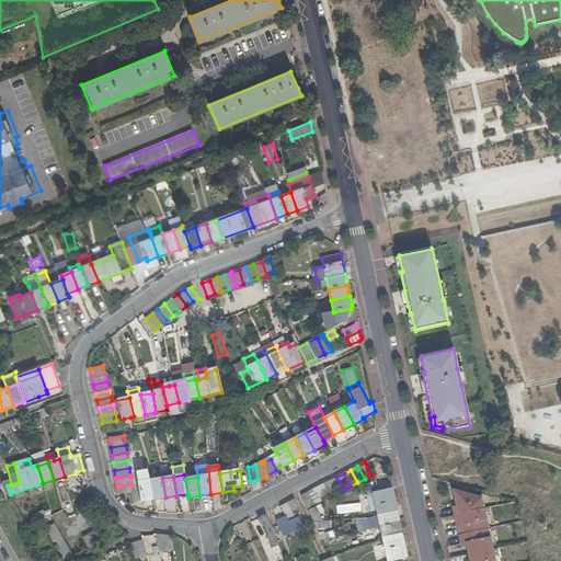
[(336,477),(330,481),(336,493),(343,490),(336,477)]
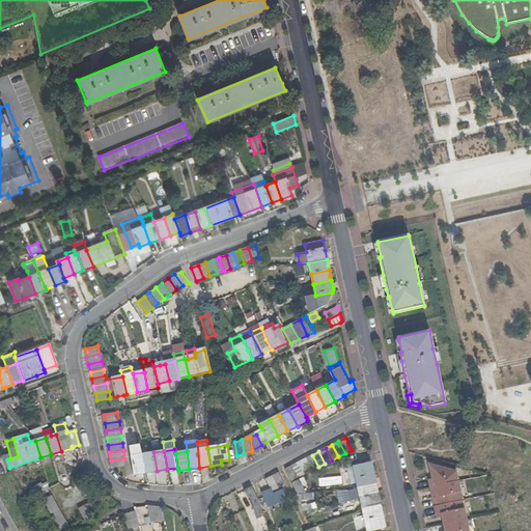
[(145,472),(157,471),(154,452),(142,454),(145,472)]
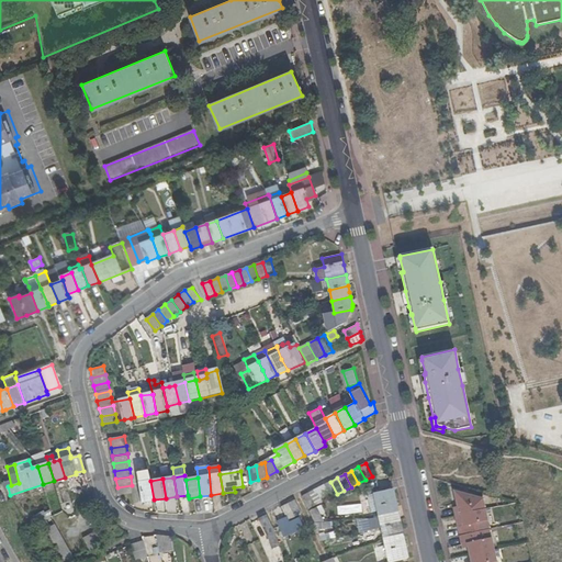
[(143,502),(154,499),(150,481),(139,483),(143,502)]
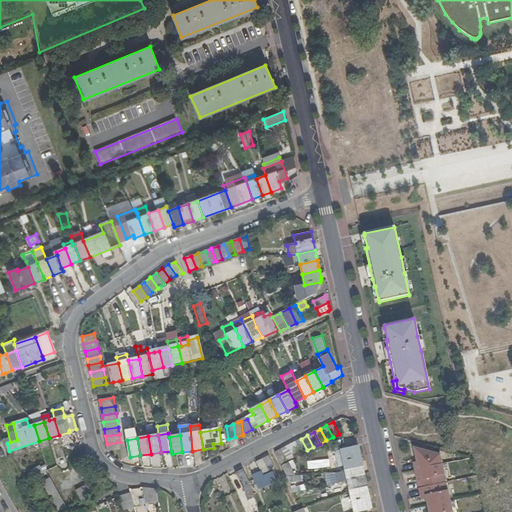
[(301,439),(294,442),(301,454),(307,450),(301,439)]
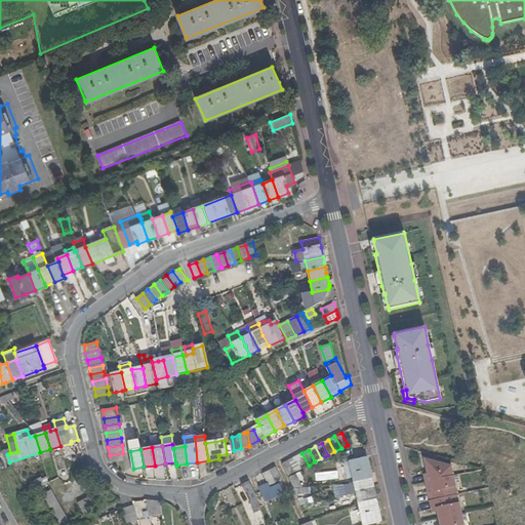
[(124,460),(123,453),(110,455),(111,461),(111,462),(124,460)]
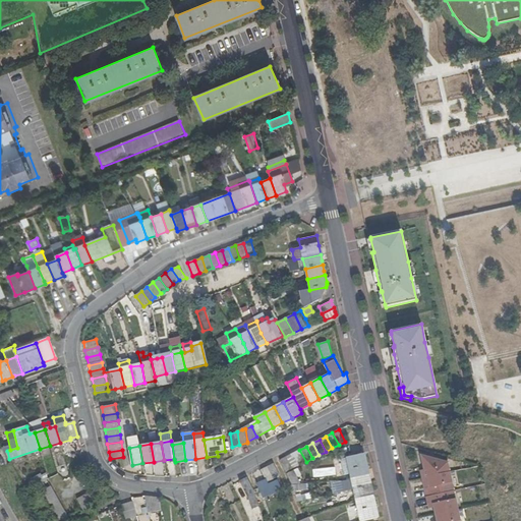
[(299,450),(293,453),(300,465),(306,462),(299,450)]
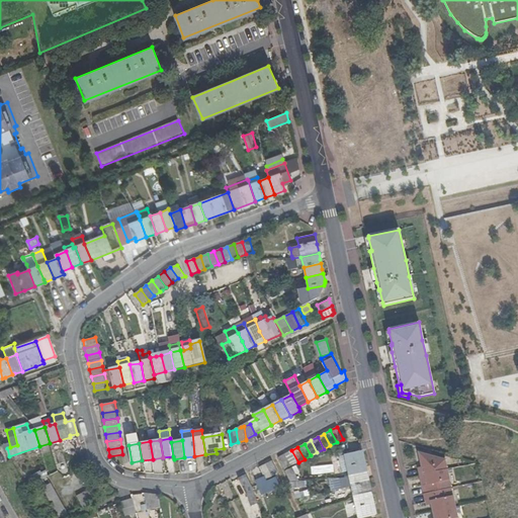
[(291,450),(285,454),(291,465),(298,462),(291,450)]
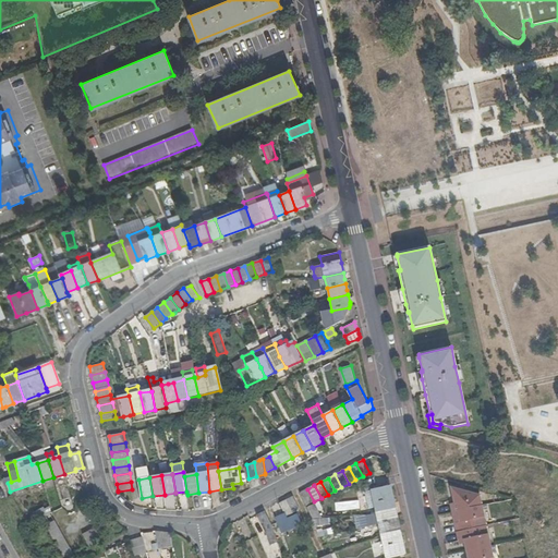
[(376,511),(395,507),(391,497),(389,485),(371,489),(376,511)]
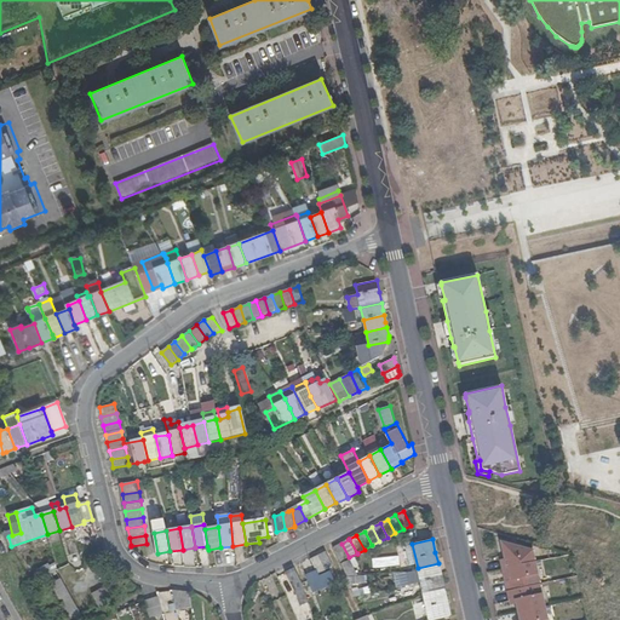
[(504,558),(499,560),(501,568),(507,567),(535,561),(533,551),(500,541),(504,558)]
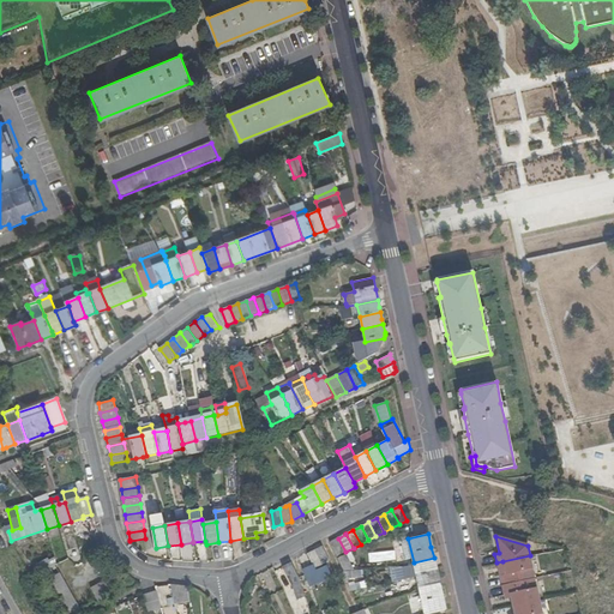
[(337,557),(345,552),(338,539),(331,542),(337,557)]
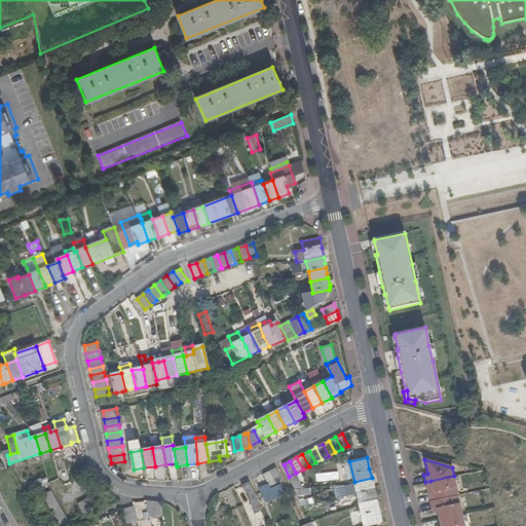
[(277,467),(270,471),(275,484),(280,482),(282,481),(277,467)]
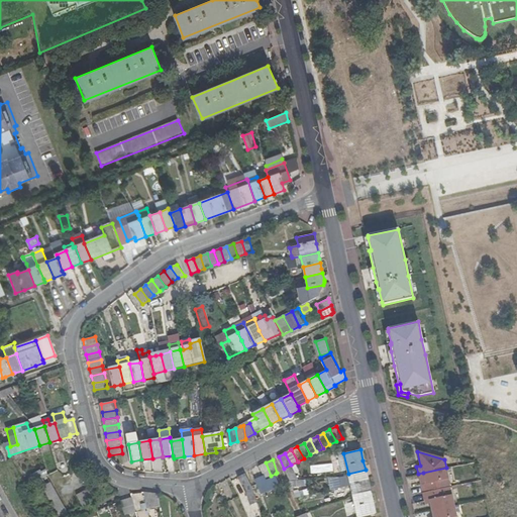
[(264,479),(271,476),(266,462),(259,467),(264,479)]
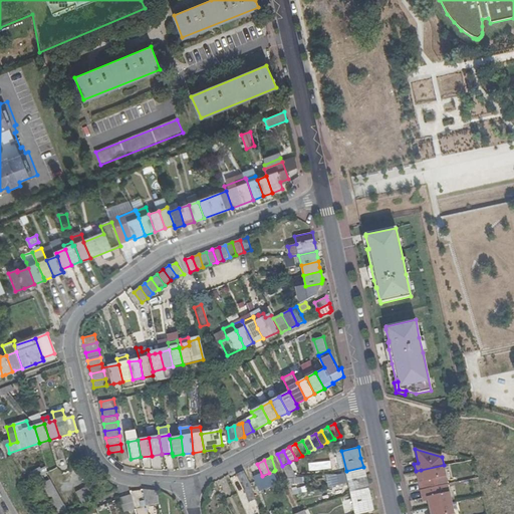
[(291,464),(290,464),(283,467),(284,470),(288,478),(297,477),(291,464)]
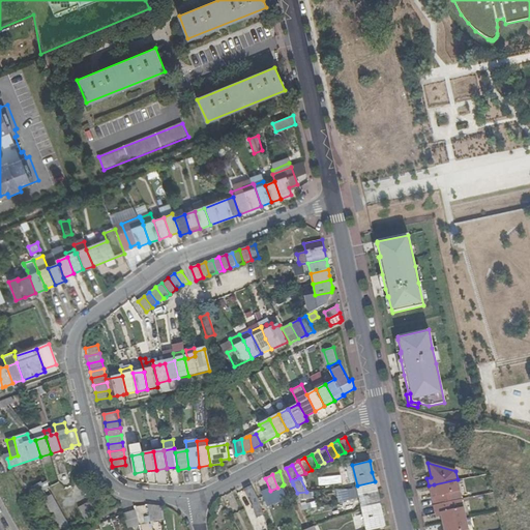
[(433,505),(462,499),(458,479),(434,484),(436,496),(431,497),(433,505)]
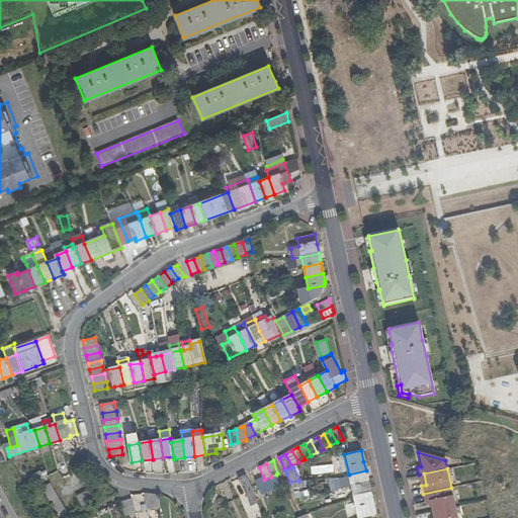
[(342,488),(351,485),(368,482),(367,477),(366,470),(349,475),(340,476),(342,488)]
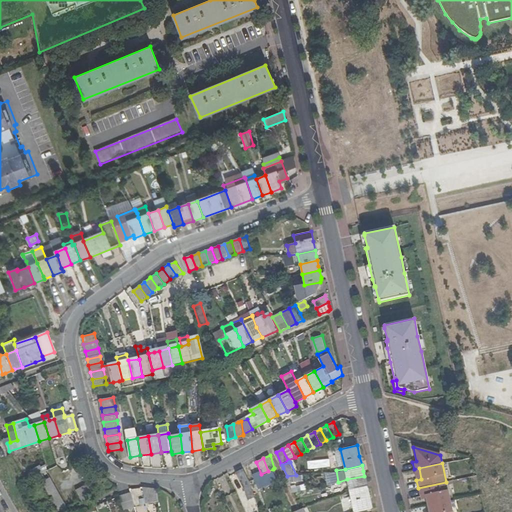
[(249,501),(256,499),(251,484),(244,470),(237,474),(244,487),(249,501)]
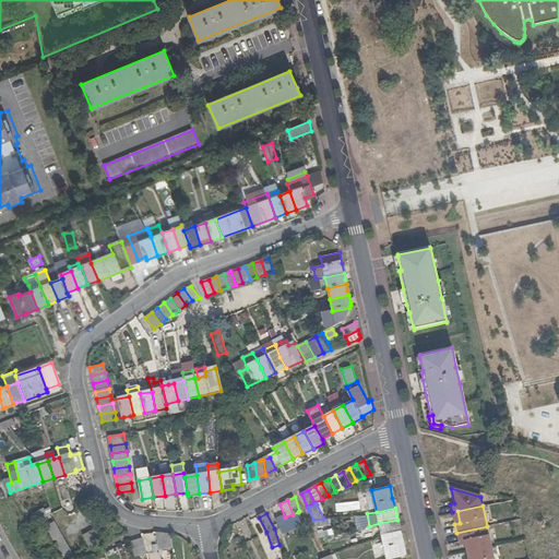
[(52,516),(39,524),(44,531),(57,523),(52,516)]
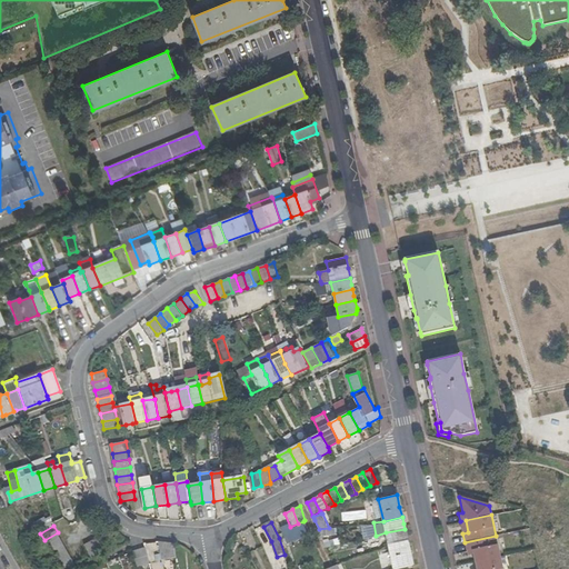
[(406,535),(405,529),(386,532),(388,543),(407,540),(406,535)]
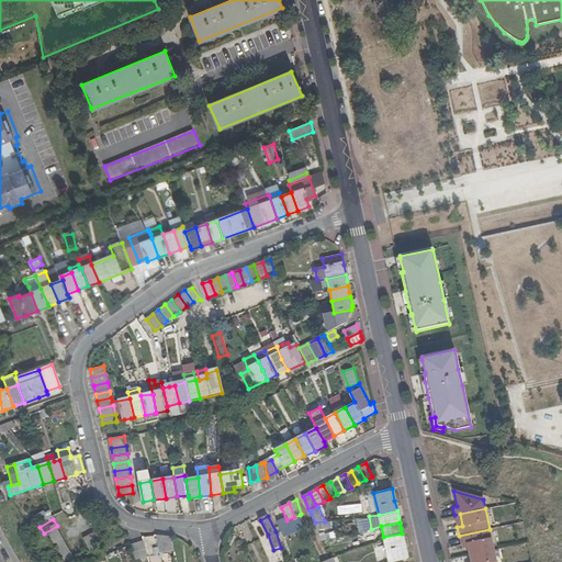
[(62,534),(57,526),(44,534),(48,540),(62,534)]
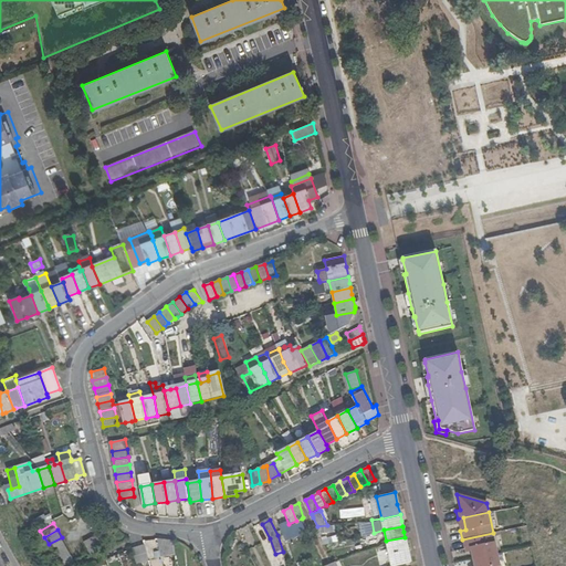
[(472,559),(498,554),(493,533),(462,540),(464,549),(470,548),(470,552),(472,559)]
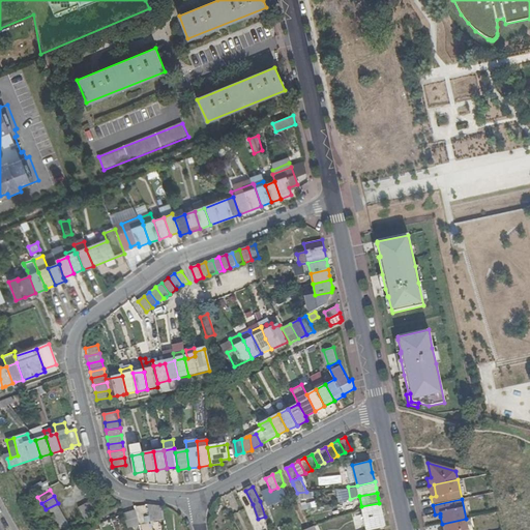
[(93,518),(100,514),(93,501),(87,505),(93,518)]
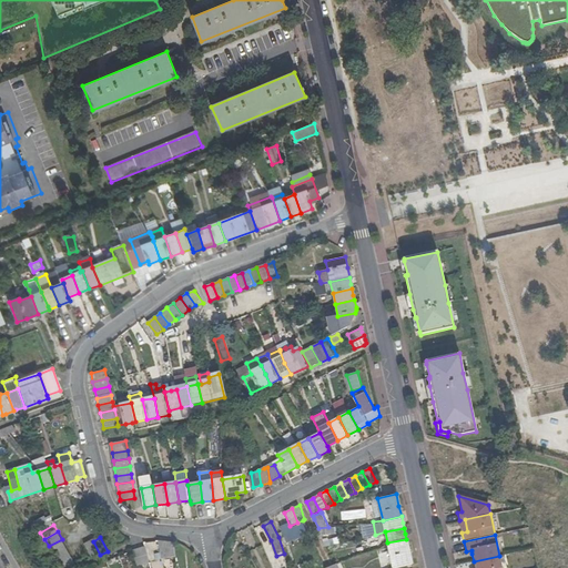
[(66,546),(62,539),(49,546),(52,554),(66,546)]
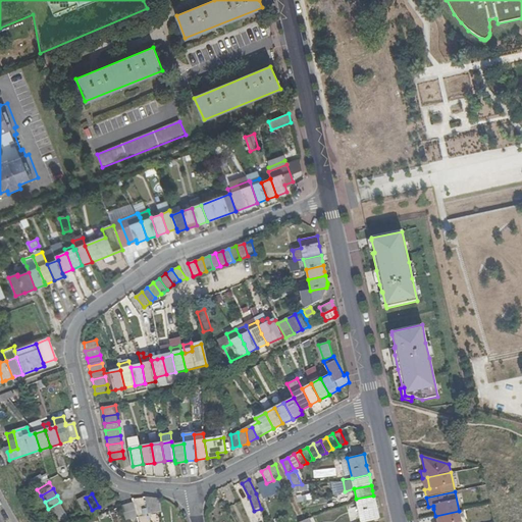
[(375,504),(373,496),(356,499),(361,520),(362,520),(367,517),(372,516),(378,515),(375,504)]
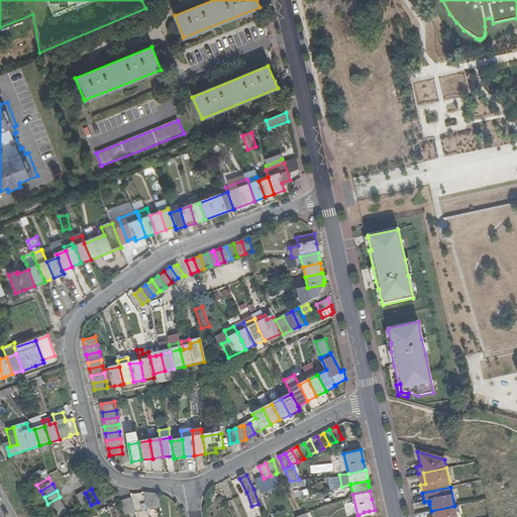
[(89,506),(91,505),(85,493),(83,494),(89,506)]
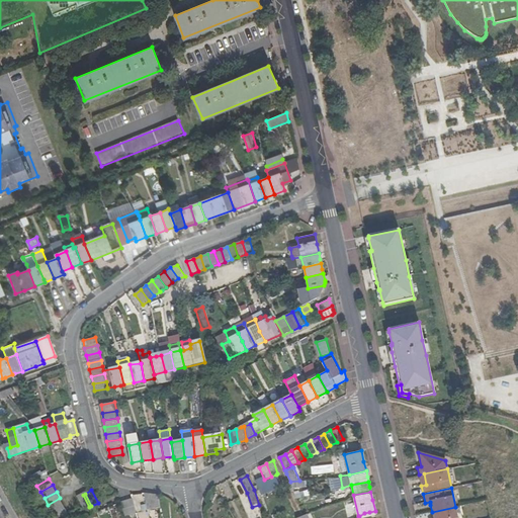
[(85,509),(89,507),(83,495),(79,497),(85,509)]
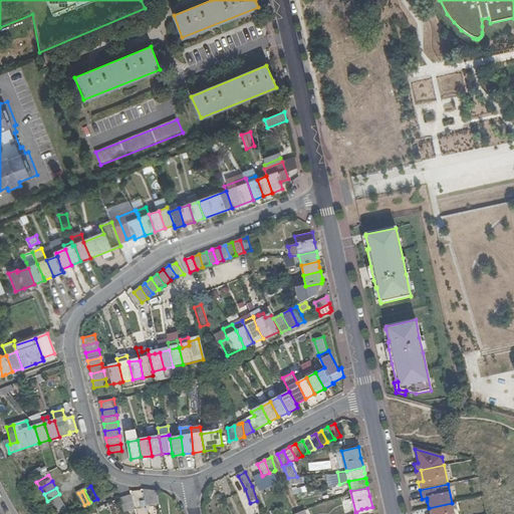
[(147,506),(157,503),(154,491),(144,494),(147,506)]
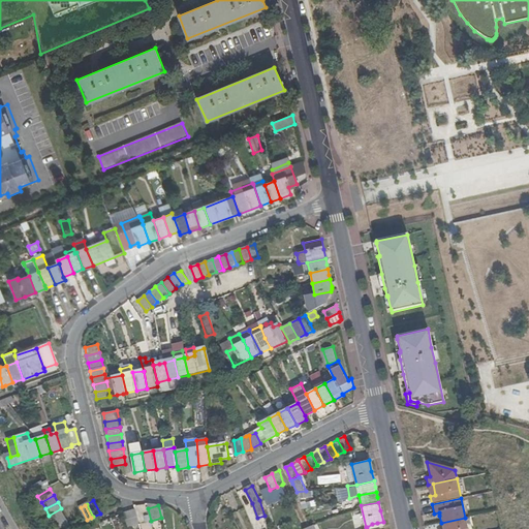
[(65,516),(61,508),(49,516),(53,523),(65,516)]
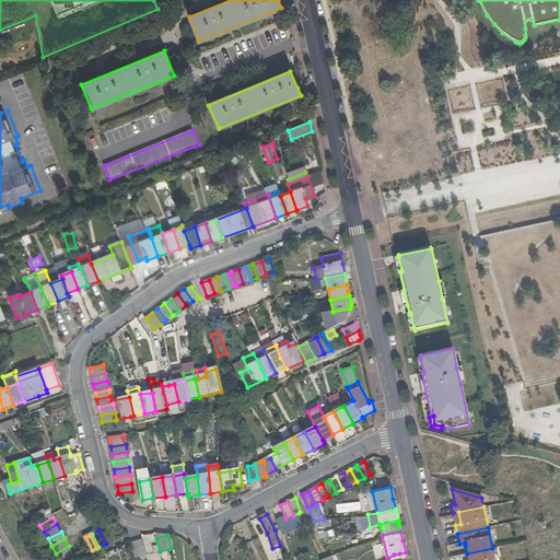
[(136,559),(148,555),(143,540),(130,544),(136,559)]
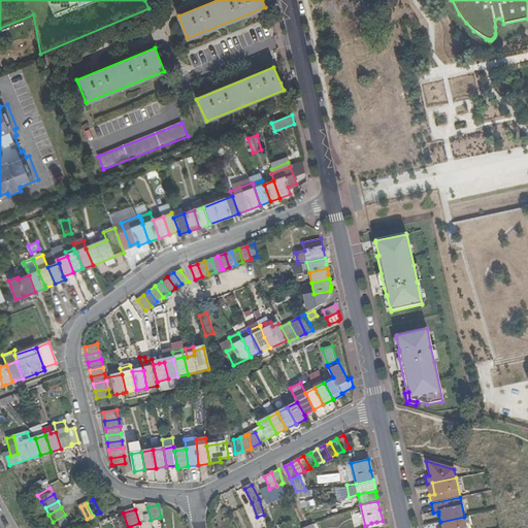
[(68,521),(65,515),(53,522),(56,527),(68,521)]
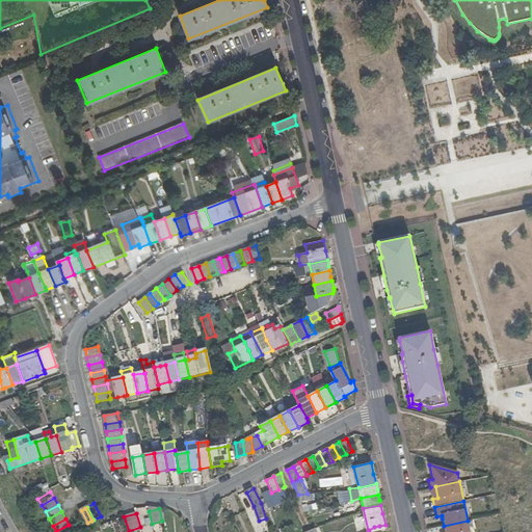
[(470,531),(468,521),(444,526),(445,531),(470,531)]
